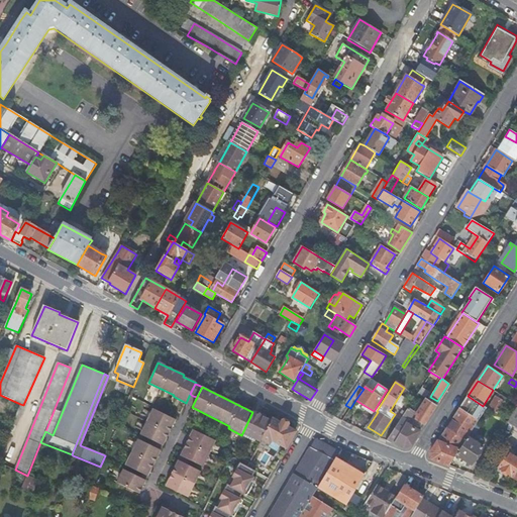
[(483,406),(468,396),(430,453),(432,459),(449,467),(456,455),(468,437),(487,408),(483,406)]
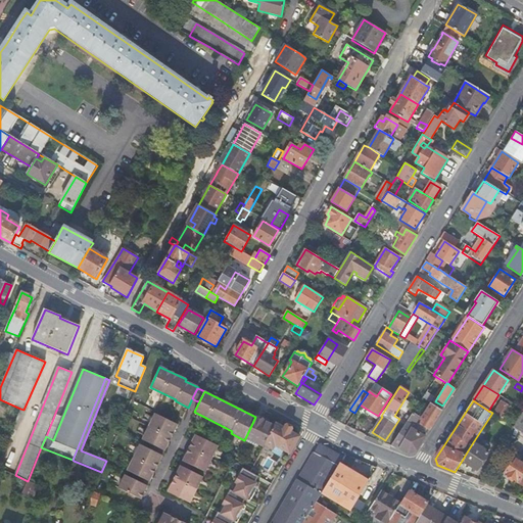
[(494,414),(503,419),(511,408),(502,401),(494,414)]
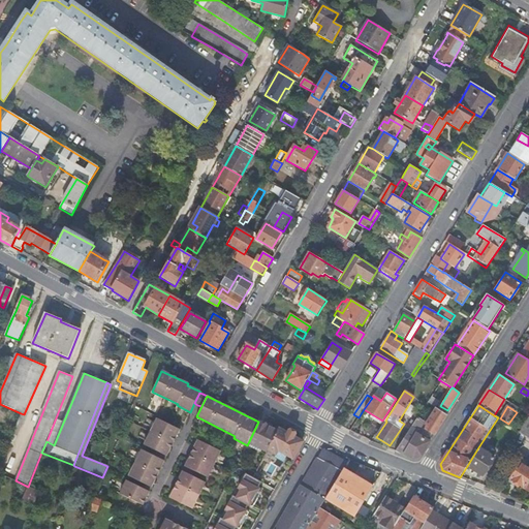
[(447,415),(435,408),(425,424),(427,426),(425,429),(434,435),(447,415)]
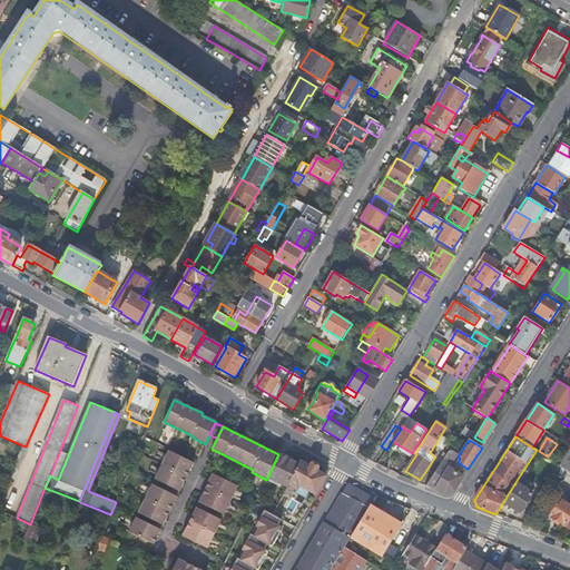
[(409,457),(412,453),(401,446),(399,450),(409,457)]
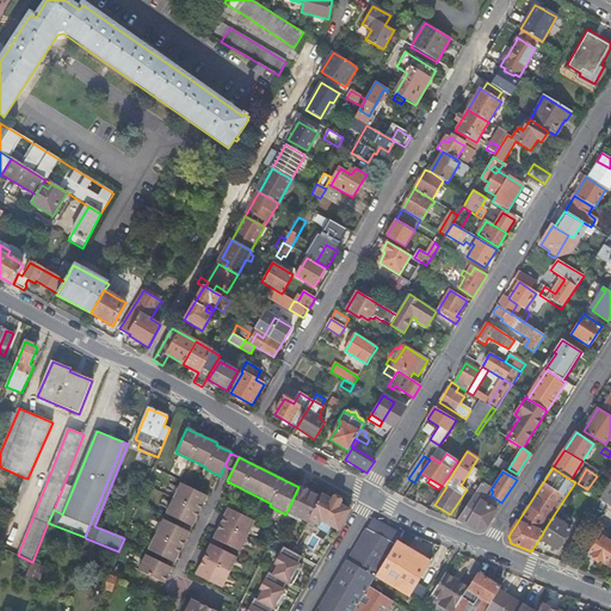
[(610,481),(600,499),(610,505),(610,481)]
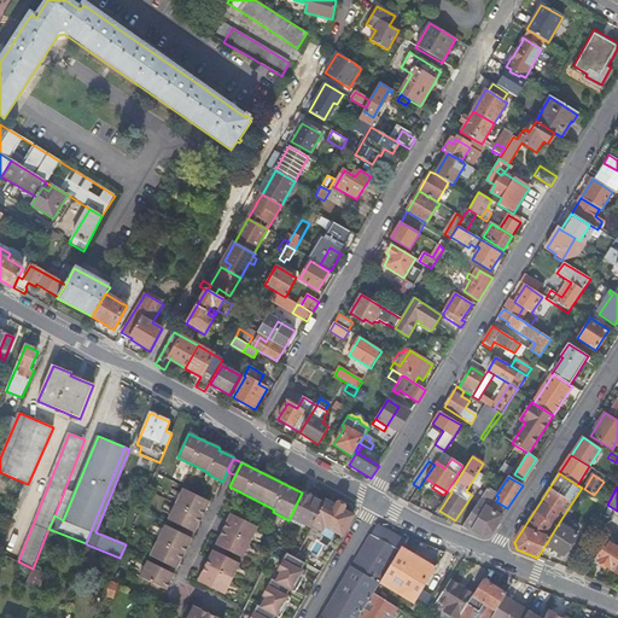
[(184,528),(194,534),(210,502),(184,489),(168,520),(184,528)]
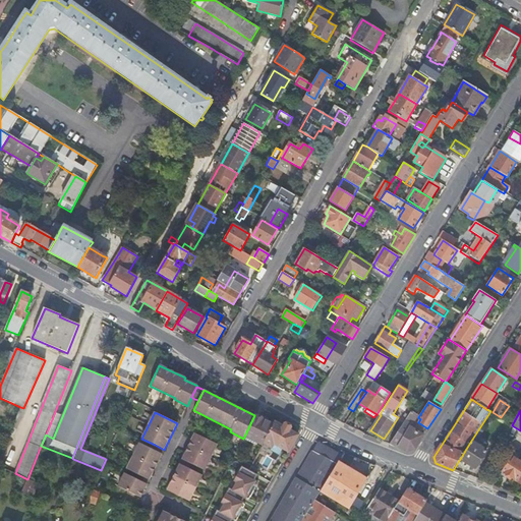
[(416,416),(410,412),(389,444),(406,451),(414,449),(422,437),(418,432),(421,427),(412,422),(416,416)]
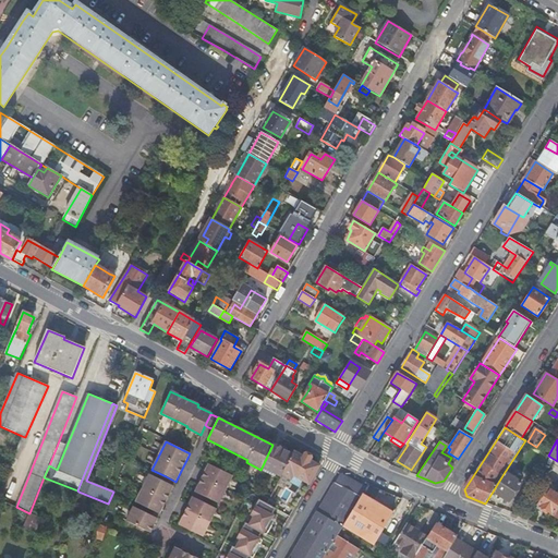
[(292,455),(273,445),(262,468),(281,477),(282,475),(292,455)]
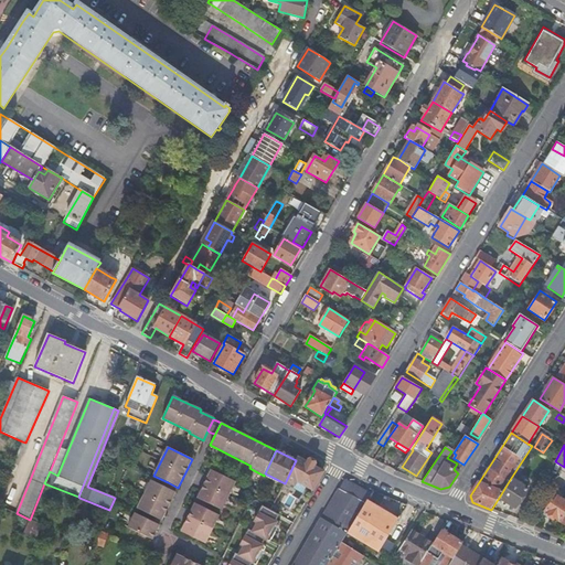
[(307,462),(298,457),(296,460),(286,481),(295,486),(297,481),(313,490),(321,476),(323,472),(315,467),(317,464),(308,459),(307,462)]
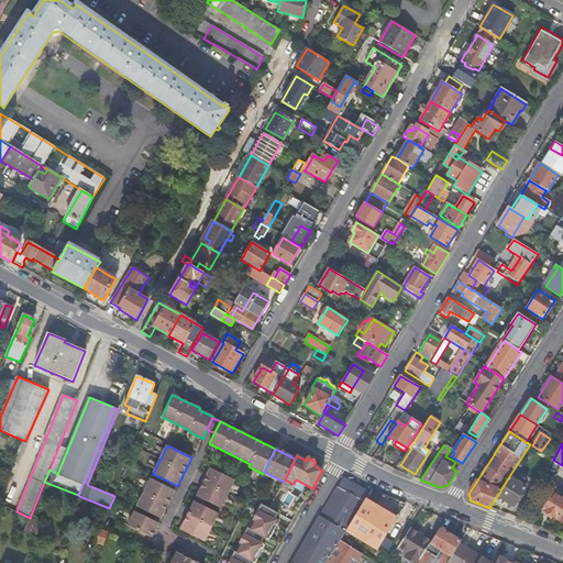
[(210,468),(197,497),(207,503),(221,509),(234,481),(210,468)]
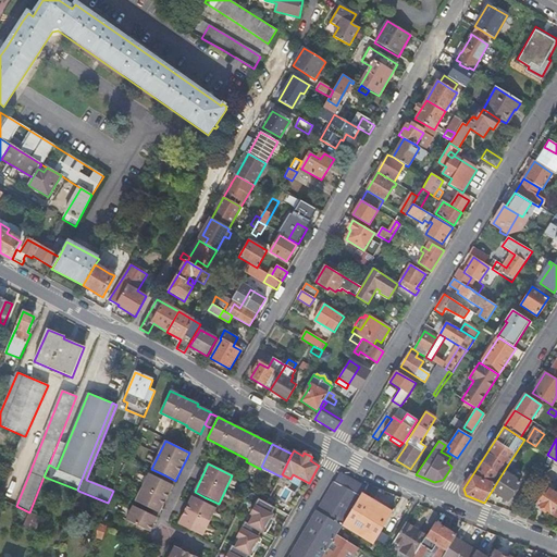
[(520,482),(504,471),(492,491),(508,502),(520,482)]
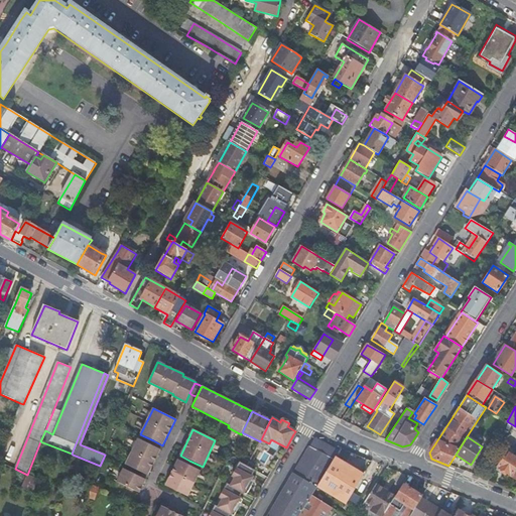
[(497,467),(512,477),(515,470),(515,457),(513,456),(515,450),(514,449),(515,446),(515,437),(515,438),(497,467)]
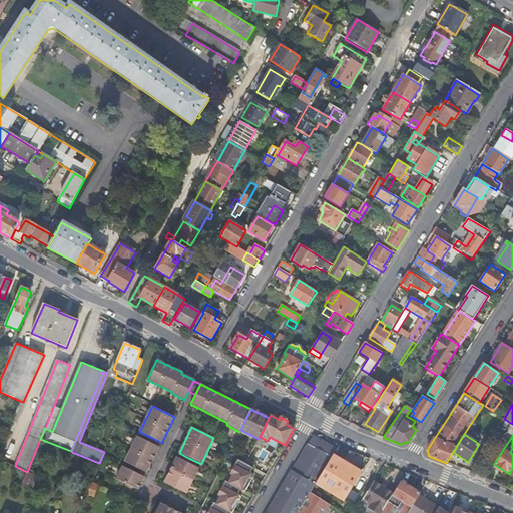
[(159,447),(150,443),(137,436),(124,462),(137,468),(147,473),(159,447)]
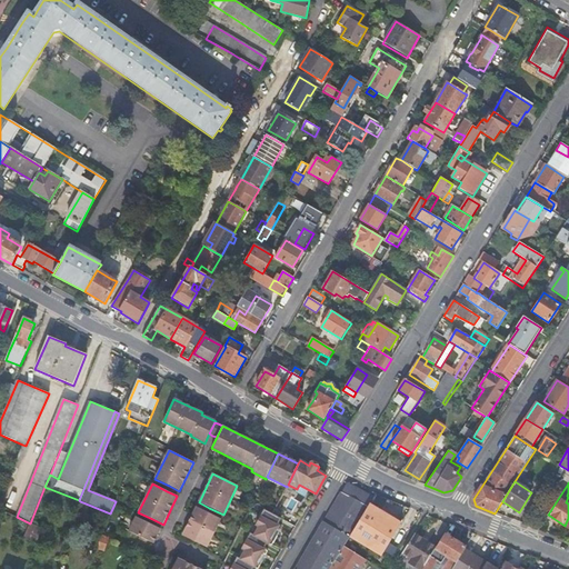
[(296,568),(328,568),(343,546),(349,537),(369,503),(372,498),(347,483),(320,528),(296,568)]
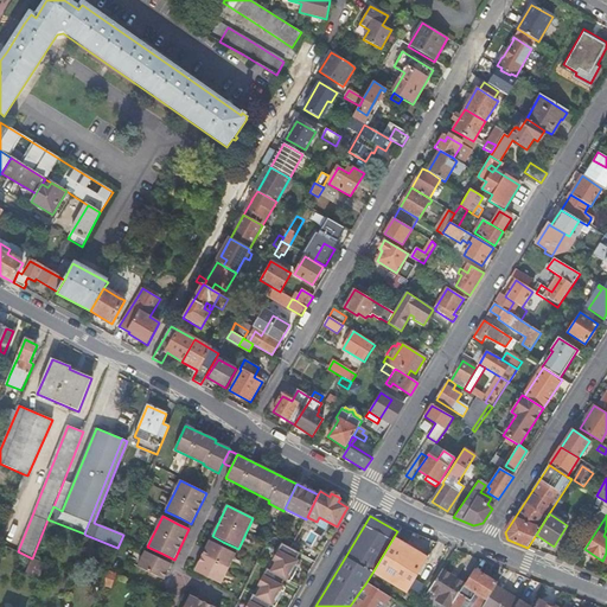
[(180,518),(178,524),(189,529),(191,524),(180,518)]
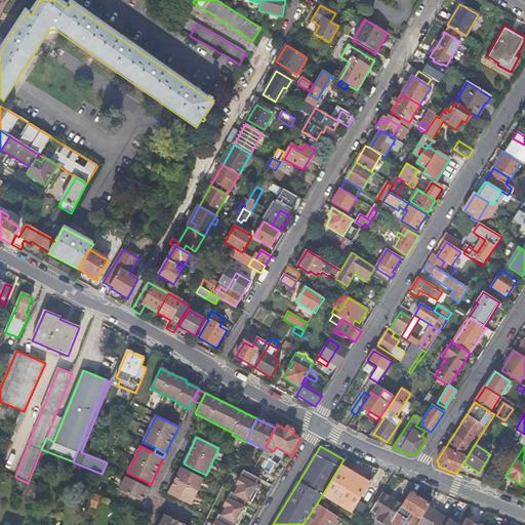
[(184,463),(180,468),(191,473),(193,469),(184,463)]
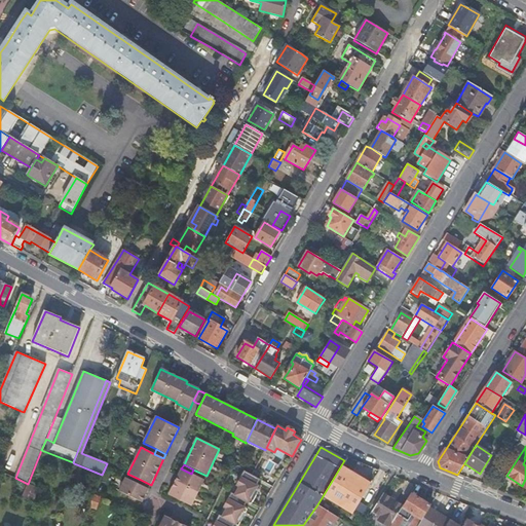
[(372,484),(341,465),(323,496),(353,515),(372,484)]
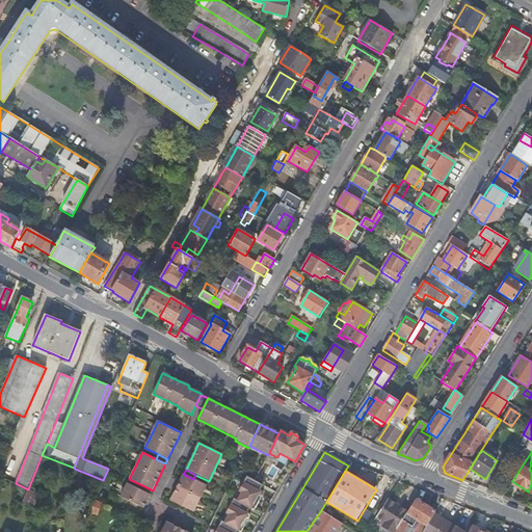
[(193,479),(183,474),(170,501),(193,512),(207,485),(193,479)]
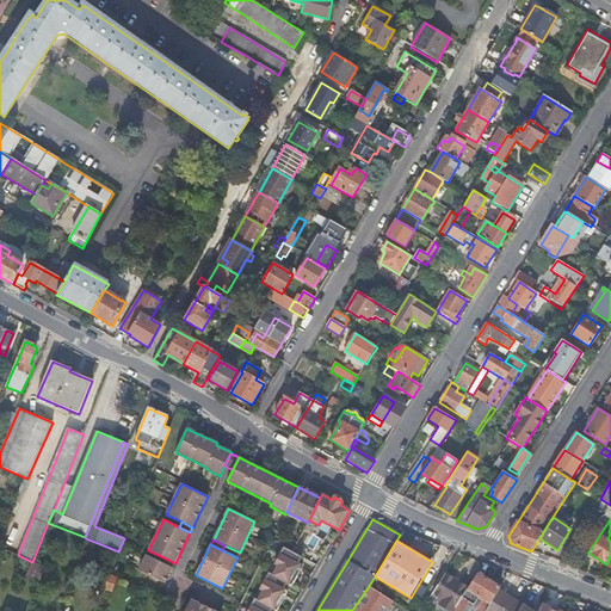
[(271,610),(272,610),(276,610),(277,610),(288,592),(283,590),(287,584),(292,586),(302,567),(298,565),(302,557),(294,553),(284,548),(275,563),(278,566),(273,575),(269,573),(260,590),(264,591),(259,600),(255,599),(248,610),(271,610)]
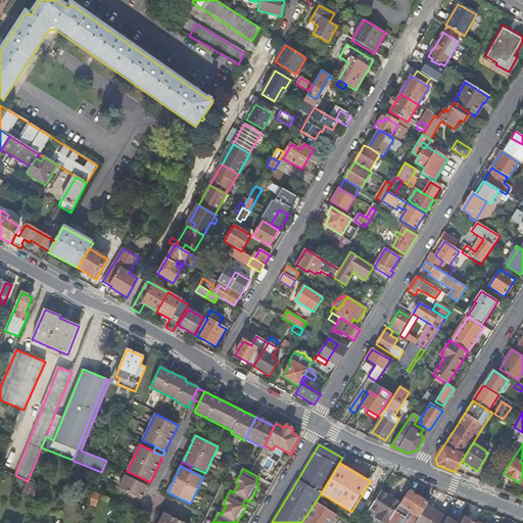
[(141,500),(148,486),(138,481),(125,475),(119,488),(141,500)]
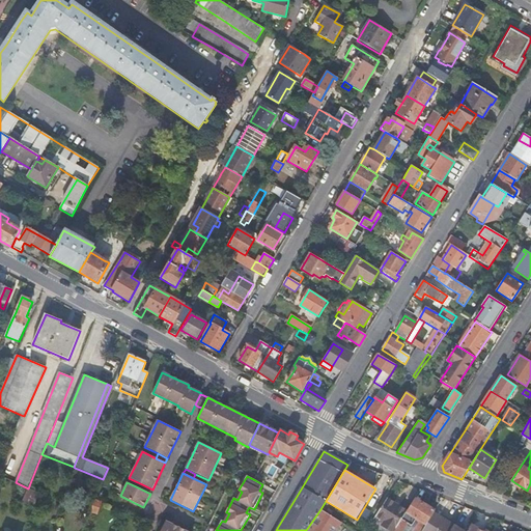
[(140,488),(150,494),(152,490),(142,484),(140,488)]
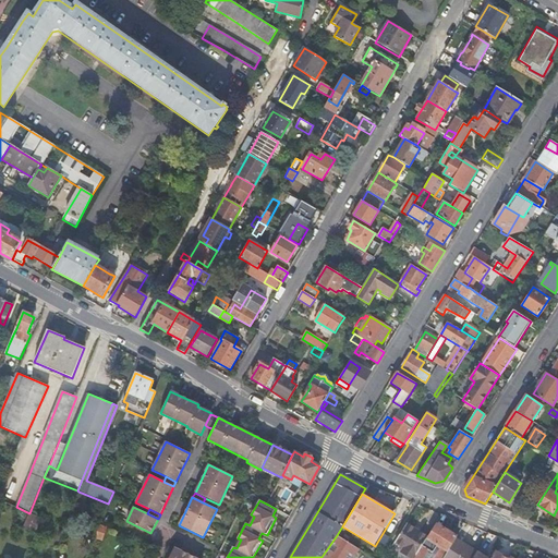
[(443,557),(456,538),(457,536),(436,523),(426,537),(413,557),(443,557)]
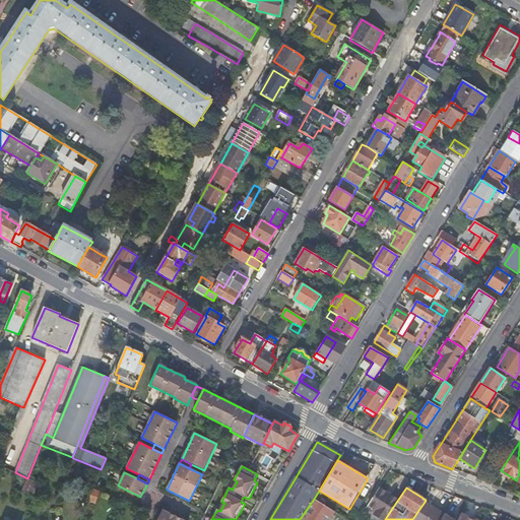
[(93,504),(99,491),(92,489),(88,502),(93,504)]
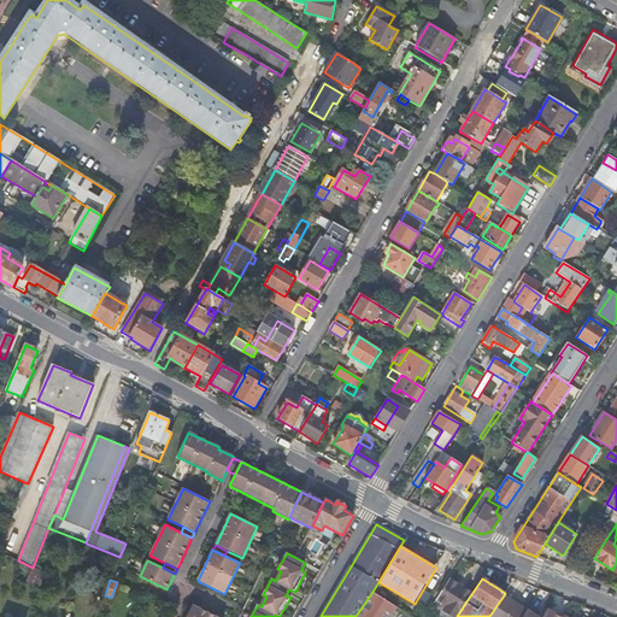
[(442,612),(450,616),(457,616),(471,594),(448,580),(436,600),(446,606),(442,612)]
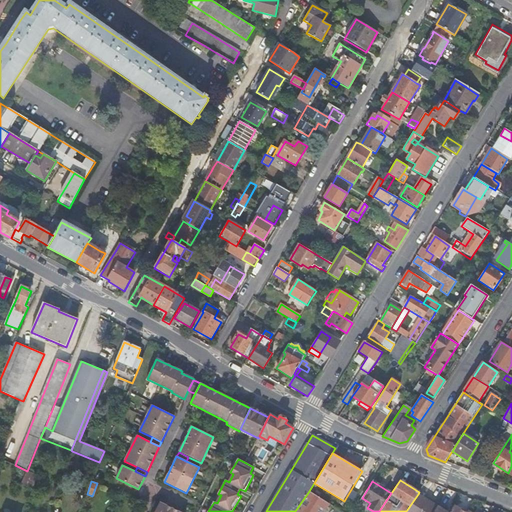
[(328,503),(309,491),(295,511),(314,511),(319,506),(323,509),(325,509),(328,503)]
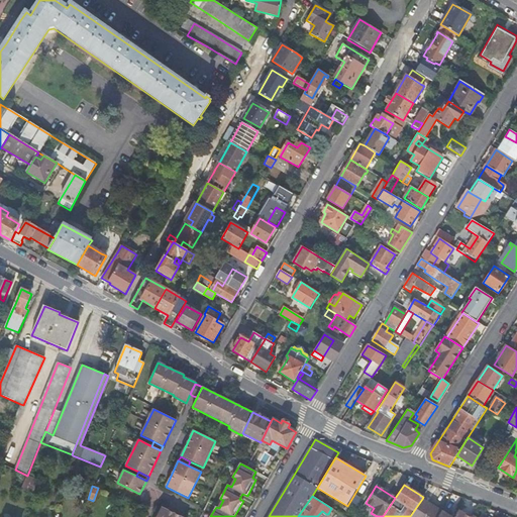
[(437,516),(441,511),(422,499),(410,516),(437,516)]
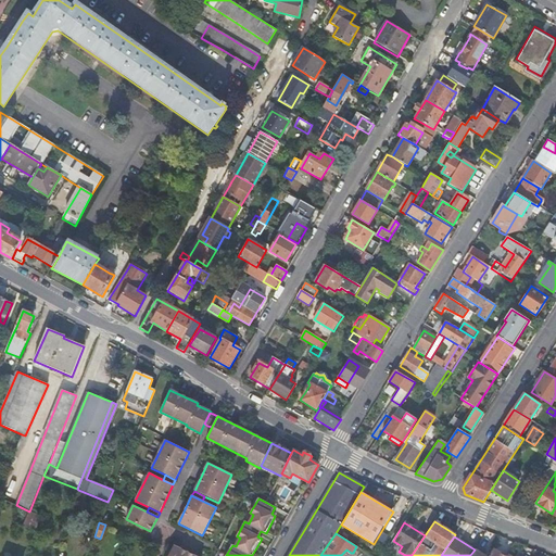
[(194,555),(174,545),(167,555),(194,555)]
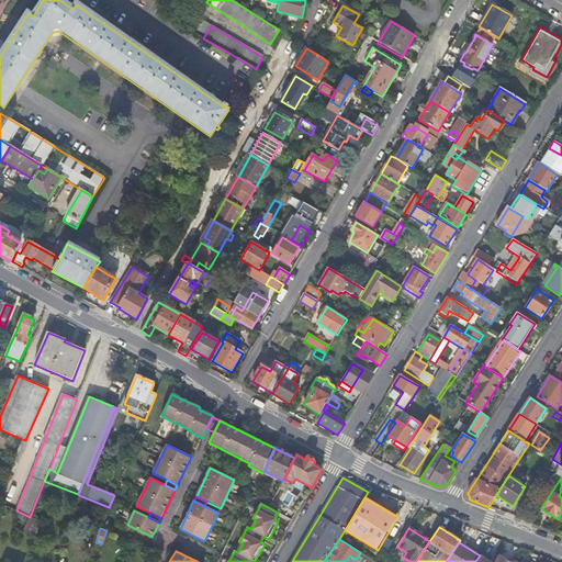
[(482,552),(480,555),(490,561),(493,561),(494,561),(482,552)]
